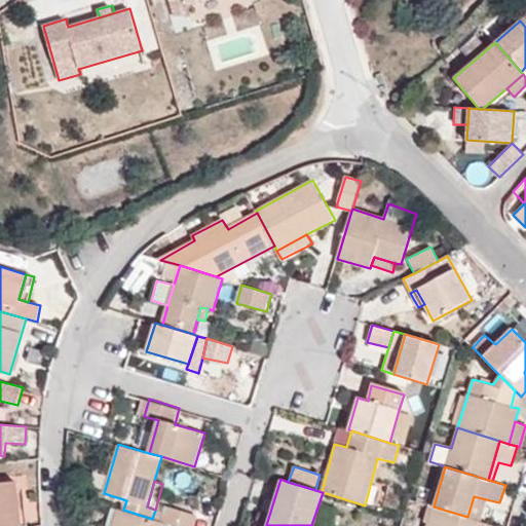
[(0,525),(22,525),(15,482),(0,483),(0,525)]
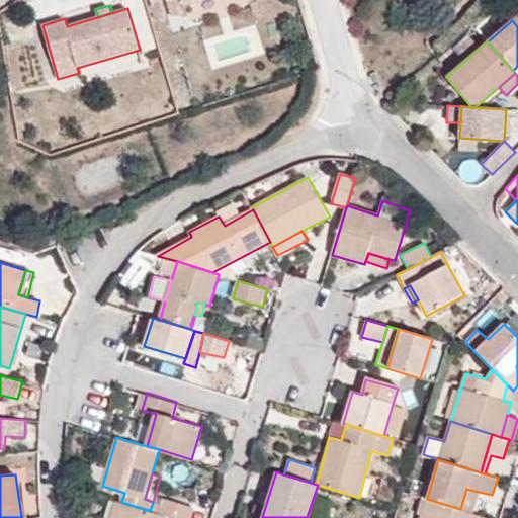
[(473,498),(475,491),(466,489),(460,509),(473,513),(478,499),(473,498)]
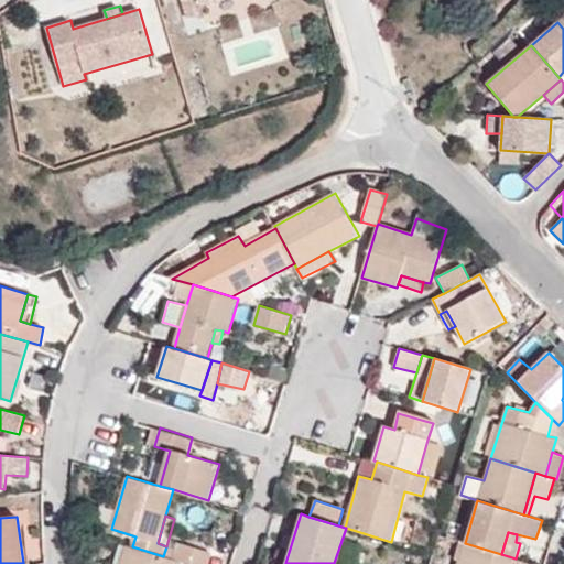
[(190,563),(208,563),(213,553),(179,543),(174,560),(182,562),(190,563)]
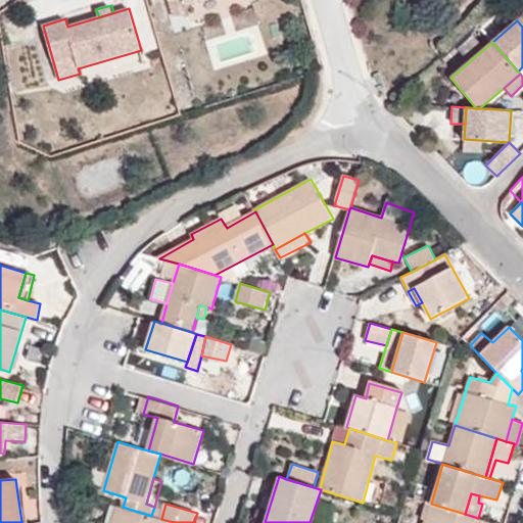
[(483,522),(484,520),(478,518),(465,514),(431,504),(424,522),(483,522)]
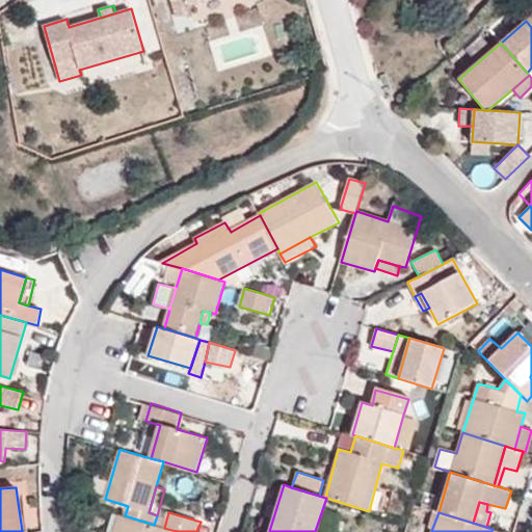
[(125,515),(120,514),(114,531),(170,531),(171,530),(164,528),(154,525),(125,515)]
